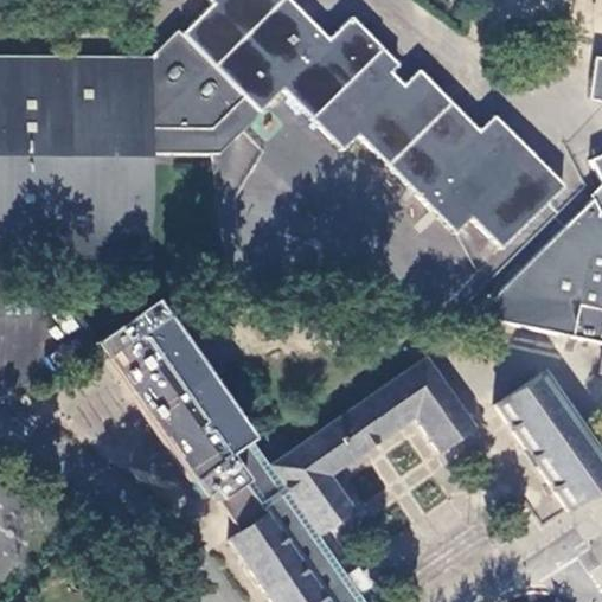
[(216,0),(186,31),(262,108),(286,87),(345,146),(359,133),(435,207),(450,193),(473,216),(504,244),(565,184),(495,114),(481,128),(421,69),(407,83),(394,70),(399,63),(353,14),(331,37),(333,39),(325,46),(279,0),(216,0)]
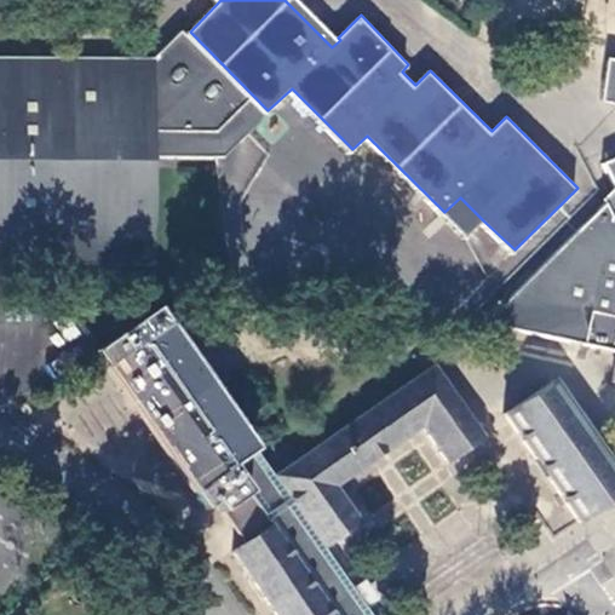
[(338,38),(299,0),(285,0),(332,47),(340,40),(338,38)]
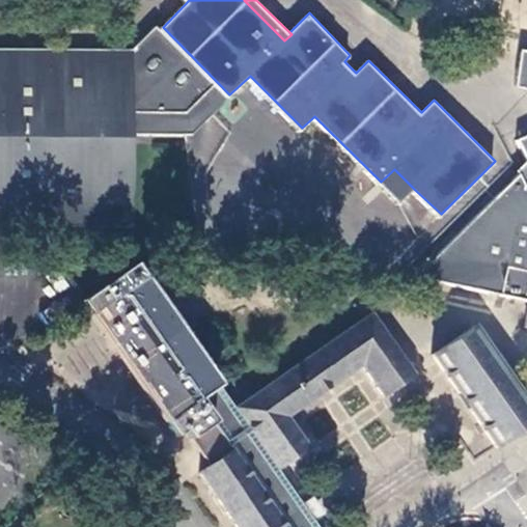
[(159,23),(129,53),(0,52),(0,215),(130,217),(129,132),(194,131),(229,94),(163,27),(159,23)]
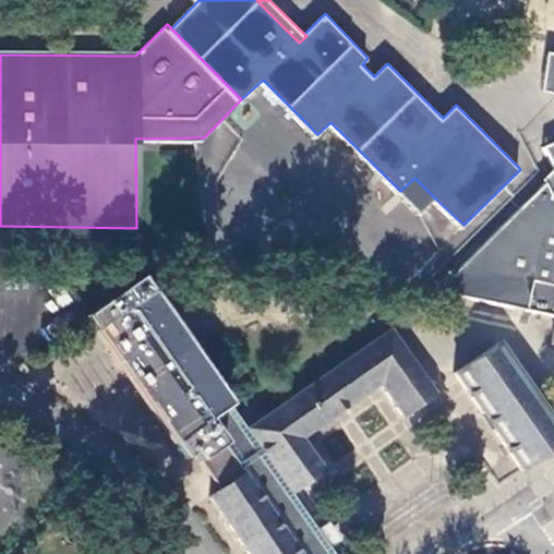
[(553,165),(543,176),(545,180),(553,191),(553,196),(553,165)]
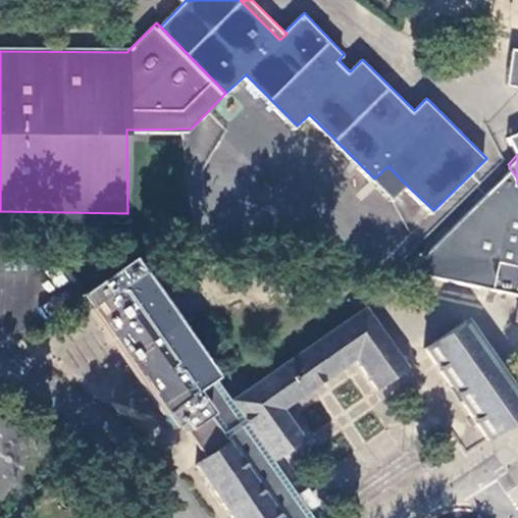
[(395,198),(407,186),(387,166),(374,178),(395,198)]
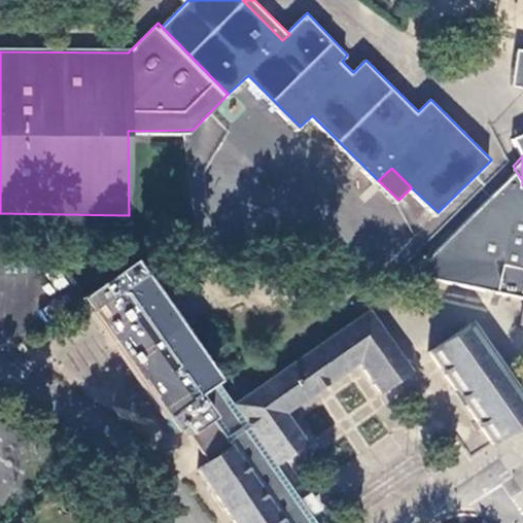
[(522,185),(522,180),(515,170),(481,203),(482,204),(456,230),(437,249),(433,255),(434,263),(437,269),(441,275),(447,279),(522,294),(522,185)]
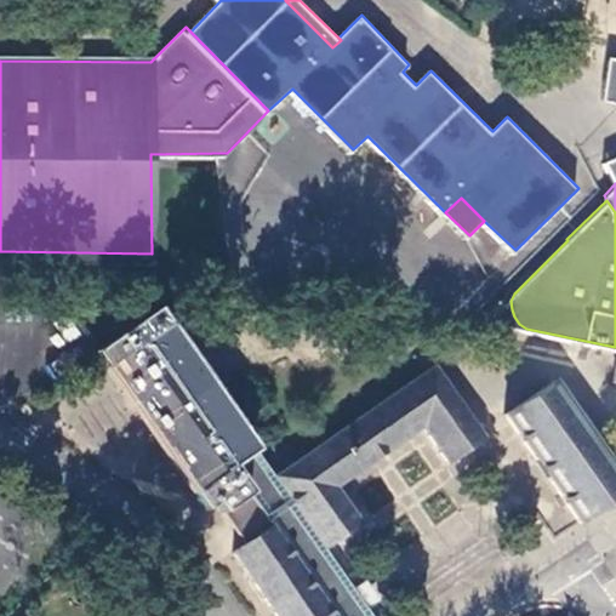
[(489,319),(526,329),(519,324),(514,317),(512,309),(511,301),(514,294),(489,319)]
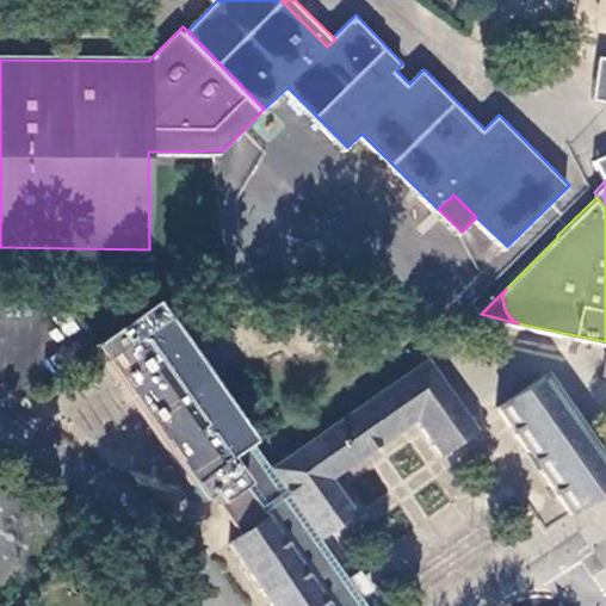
[(159,301),(97,344),(107,359),(169,315),(159,301)]
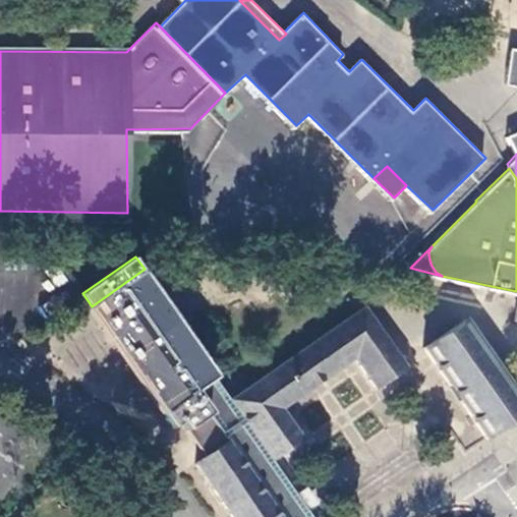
[(92,306),(164,410),(219,375),(145,269),(92,306)]
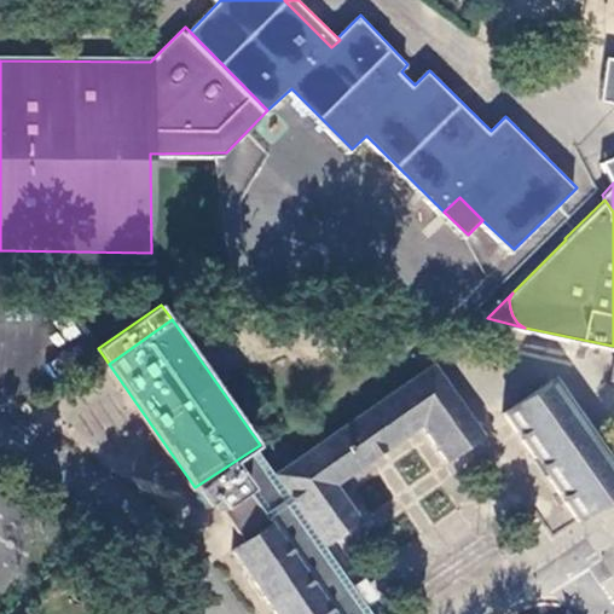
[(236,548),(282,613),(376,613),(329,544),(364,521),(339,484),(426,423),(450,459),(488,433),(435,361),(278,470),(260,445),(195,487),(208,504),(218,498),(235,521),(262,502),(276,521),(249,539),(236,548)]
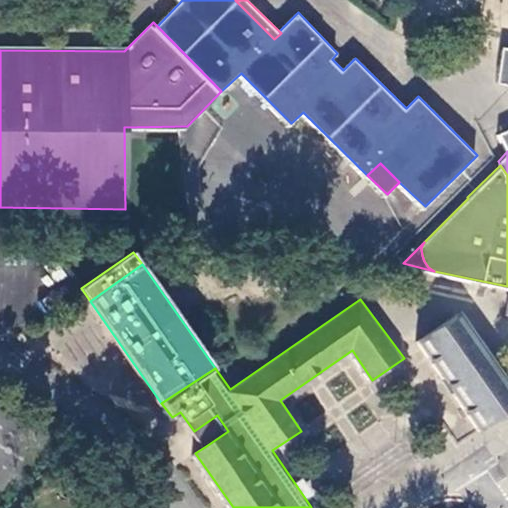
[(420,339),(480,428),(507,409),(507,380),(460,311),(420,339)]
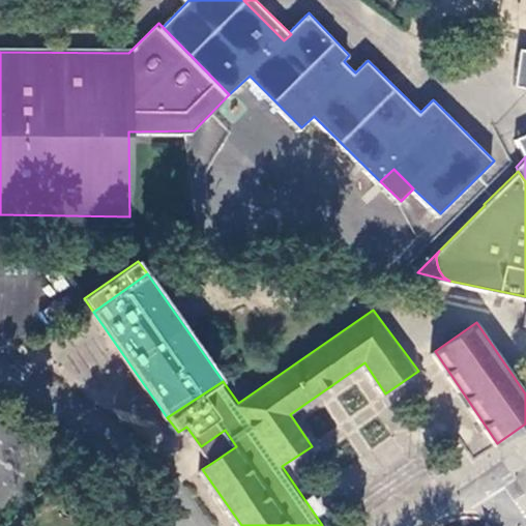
[(201,446),(213,462),(236,446),(225,430),(201,446)]
